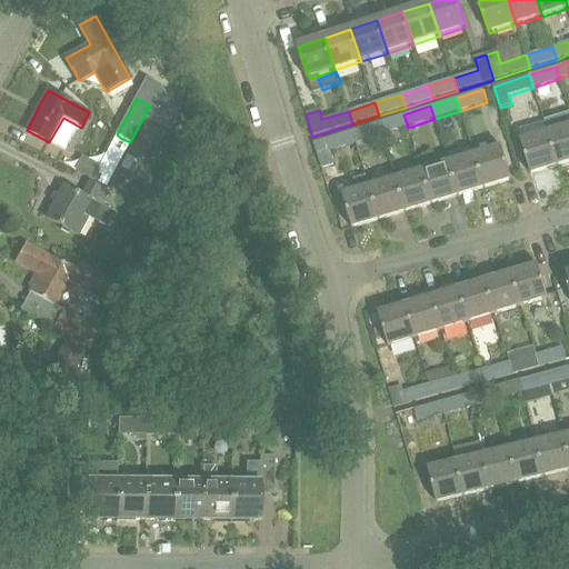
[(403,115),(378,122),(381,136),(408,128),(403,115)]
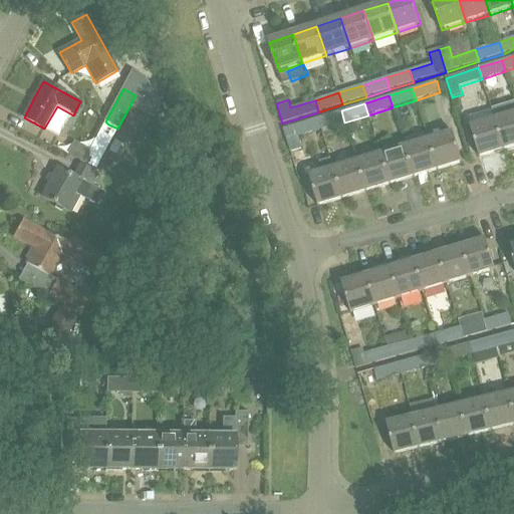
[(341,110),(317,118),(321,131),(344,122),(341,110)]
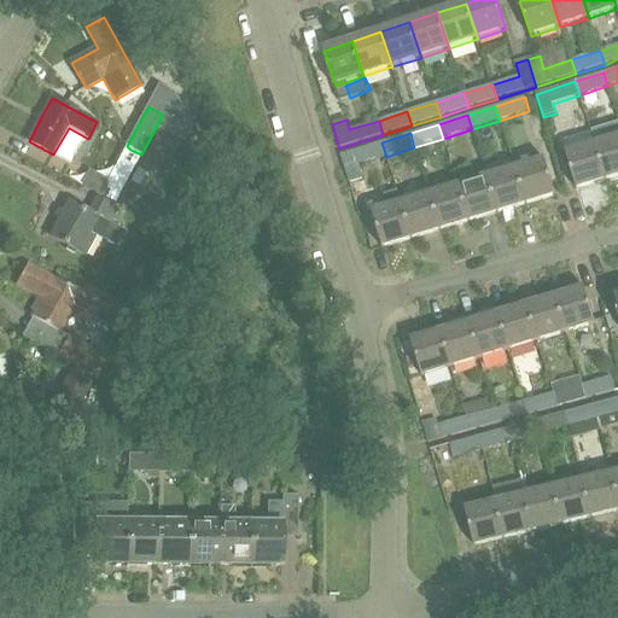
[(140,165),(163,178),(179,147),(156,135),(140,165)]
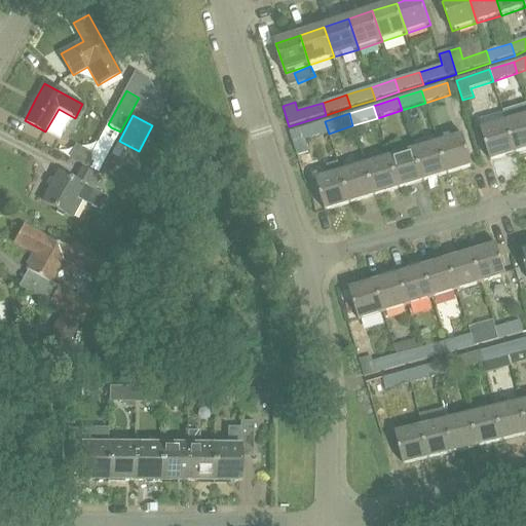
[(525,117),(505,123),(515,154),(525,151),(525,117)]
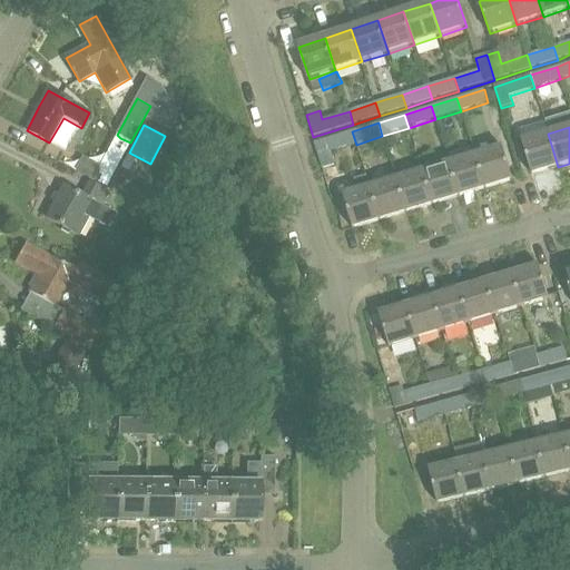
[(315,143),(324,170),(337,167),(333,153),(356,145),(352,131),(315,143)]
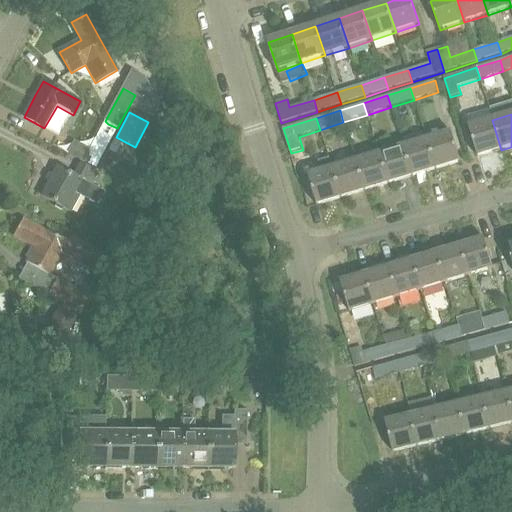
[(177,124),(173,131),(181,135),(182,134),(185,129),(180,119),(177,124)]
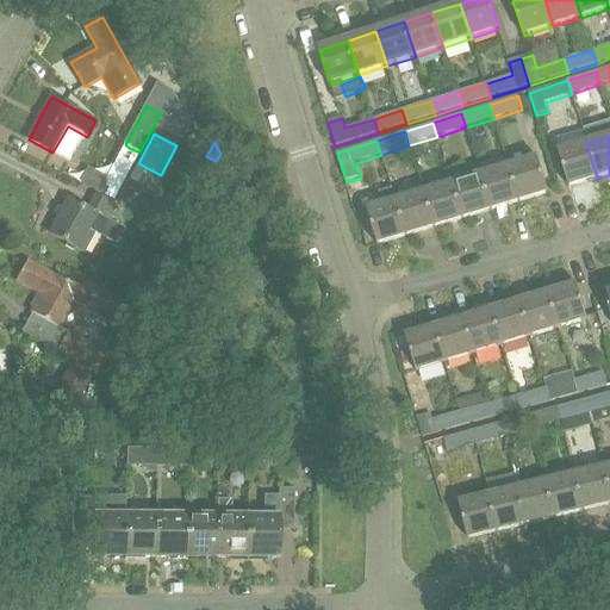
[(558,153),(568,188),(597,179),(586,143),(558,153)]
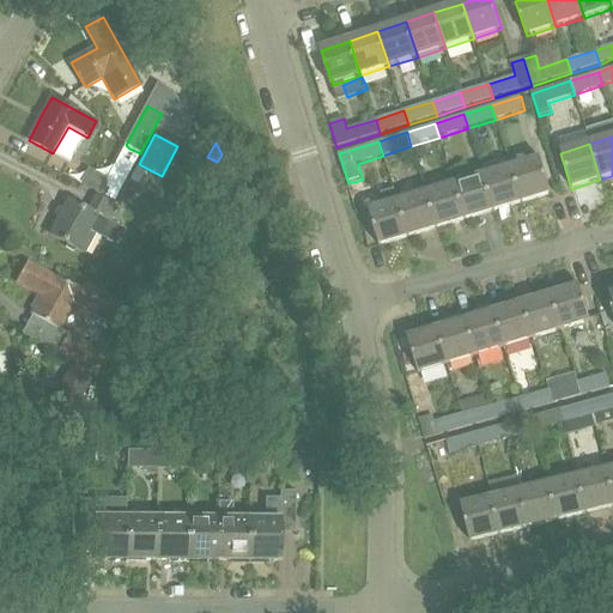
[(108,181),(120,187),(132,167),(133,167),(140,153),(129,149),(126,145),(119,159),(120,161),(114,170),(108,181)]
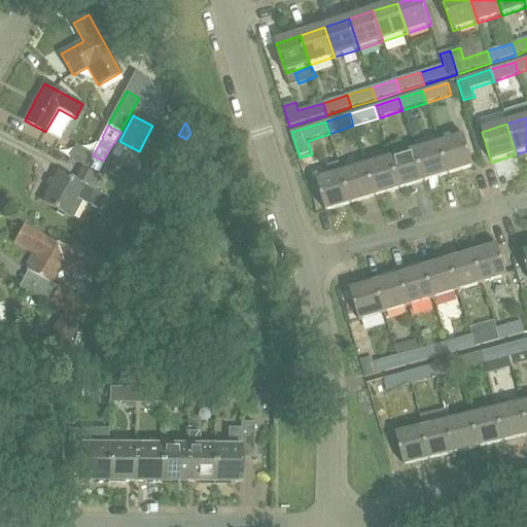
[(438,143),(449,175),(473,167),(463,136),(438,143)]
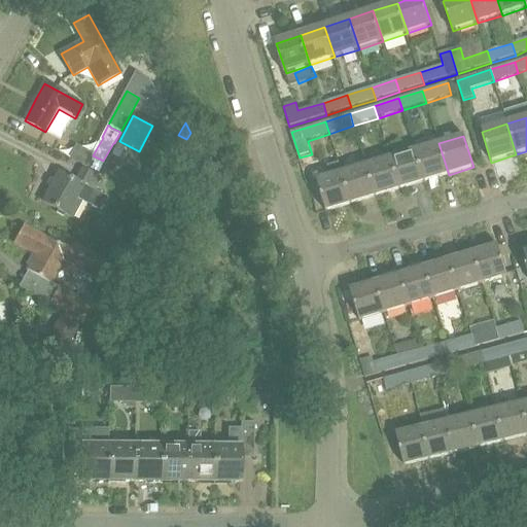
[(111,154),(118,159),(125,147),(117,143),(111,154)]
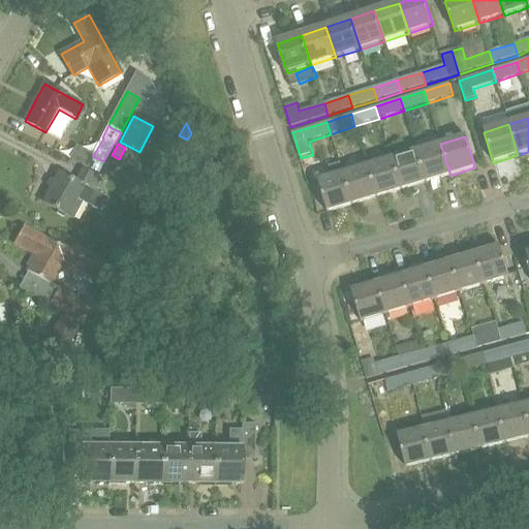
[(416,152),(426,183),(450,176),(440,144),(416,152)]
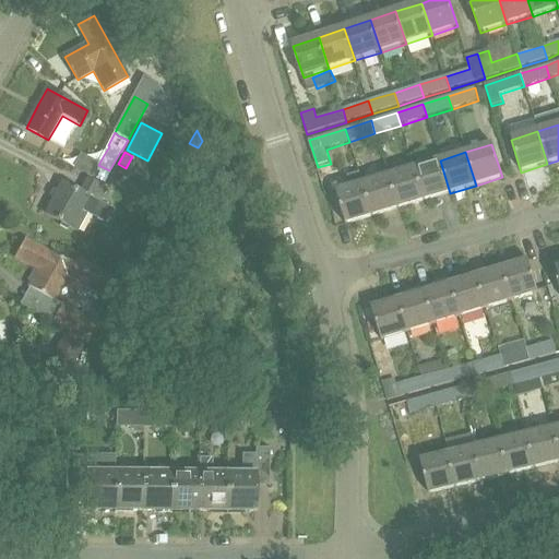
[(109,170),(98,165),(80,155),(73,168),(103,185),(109,170)]
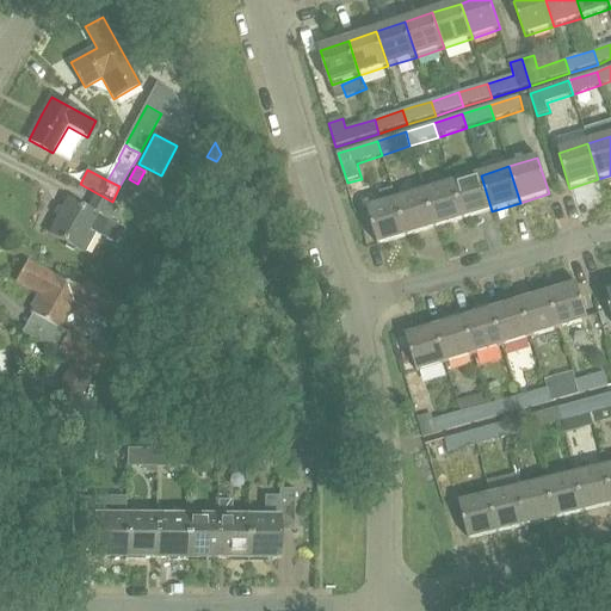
[(452,184),(463,220),(492,211),(481,176),(452,184)]
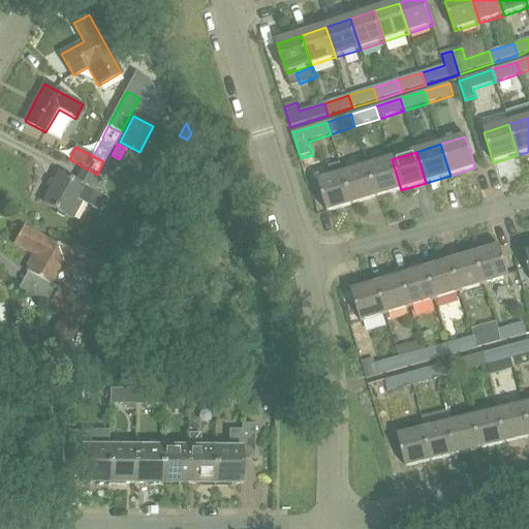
[(367,166),(376,197),(401,190),(392,159),(367,166)]
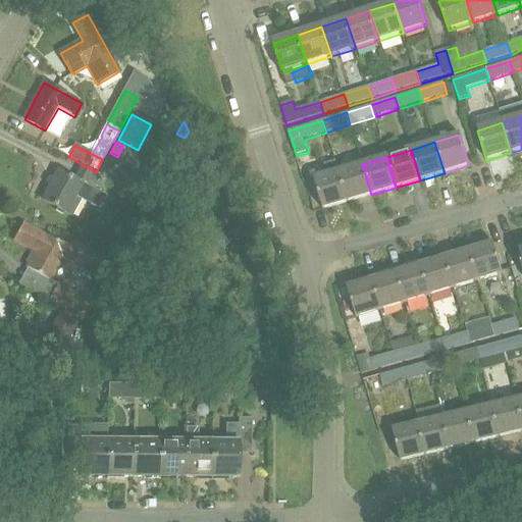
[(313,178),(322,210),(348,202),(337,171),(340,171),(336,161),(325,165),(327,174),(313,178)]
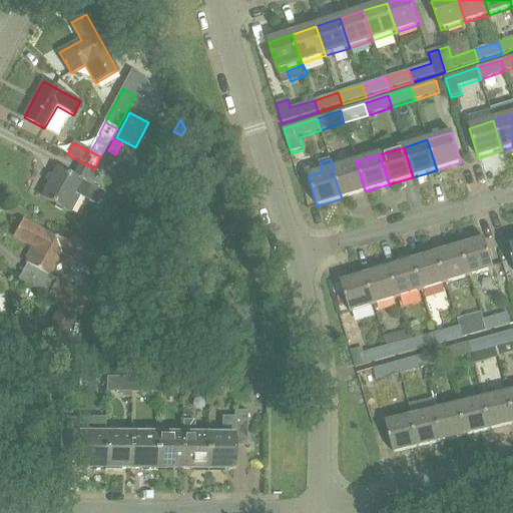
[(332,168),(342,198),(365,191),(356,161),(334,168),(332,168)]
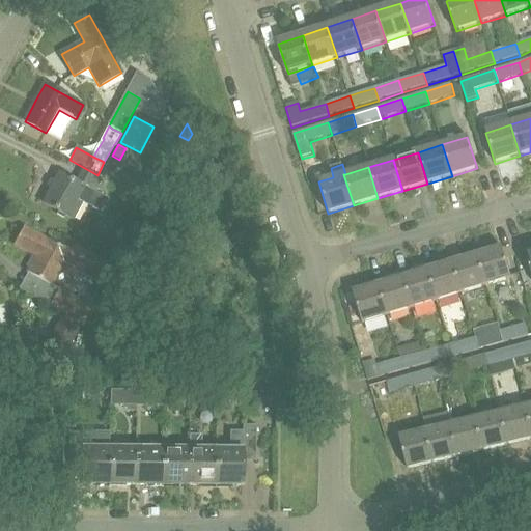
[(101,213),(108,199),(94,192),(101,180),(83,171),(77,183),(60,173),(44,203),(60,212),(59,215),(66,219),(67,216),(74,219),(82,202),(101,213)]
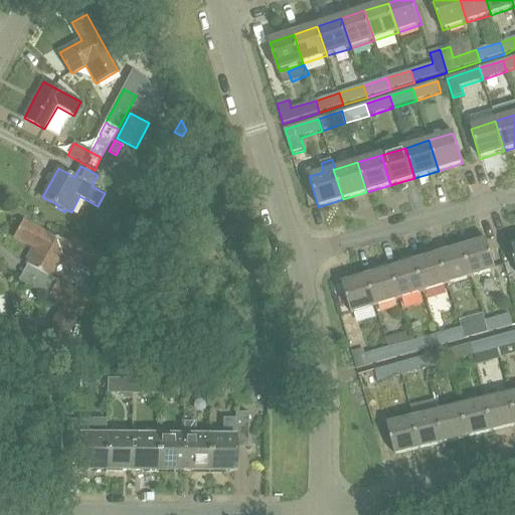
[(27,264),(51,278),(60,262),(72,269),(76,263),(96,273),(105,258),(70,239),(68,242),(45,229),(45,230),(24,219),(14,236),(35,247),(27,264)]
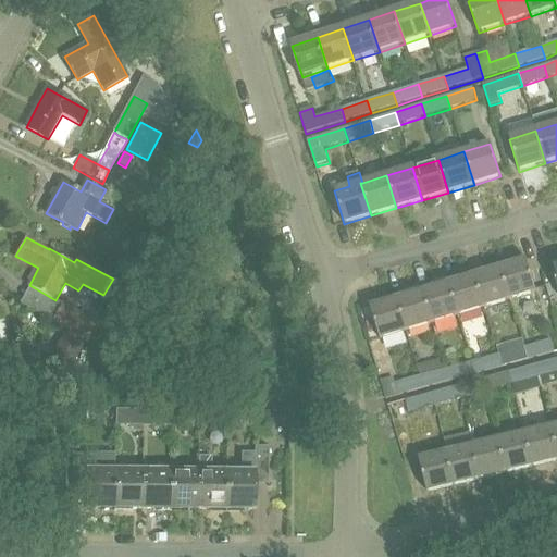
[(500,267),(510,300),(536,293),(525,259),(500,267)]
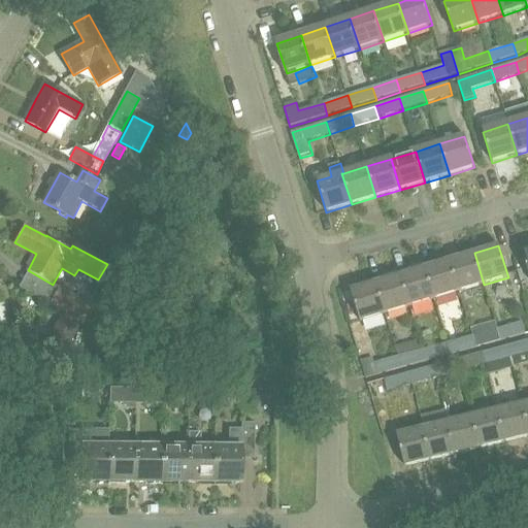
[(450,261),(459,292),(484,285),(474,253),(450,261)]
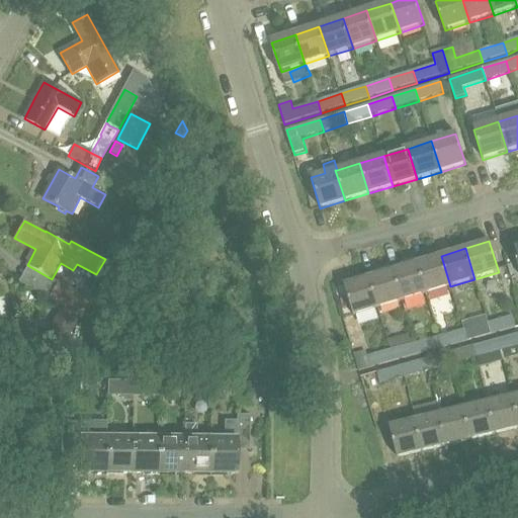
[(417,263),(427,294),(450,286),(441,256),(417,263)]
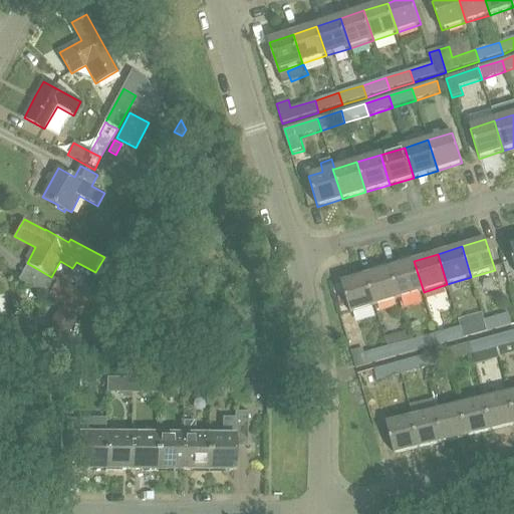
[(391,268),(400,299),(424,292),(414,261),(391,268)]
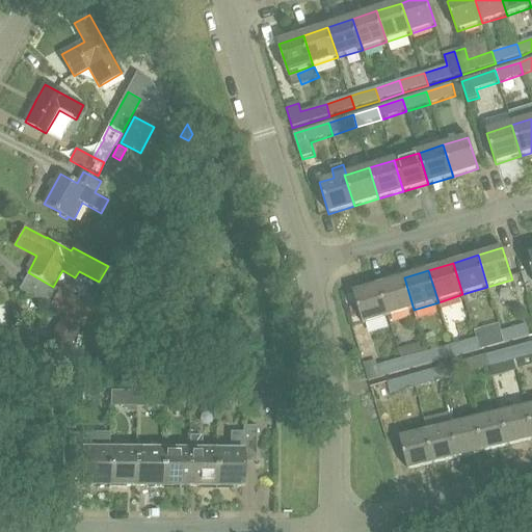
[(379,286),(389,317),(414,310),(404,277),(379,286)]
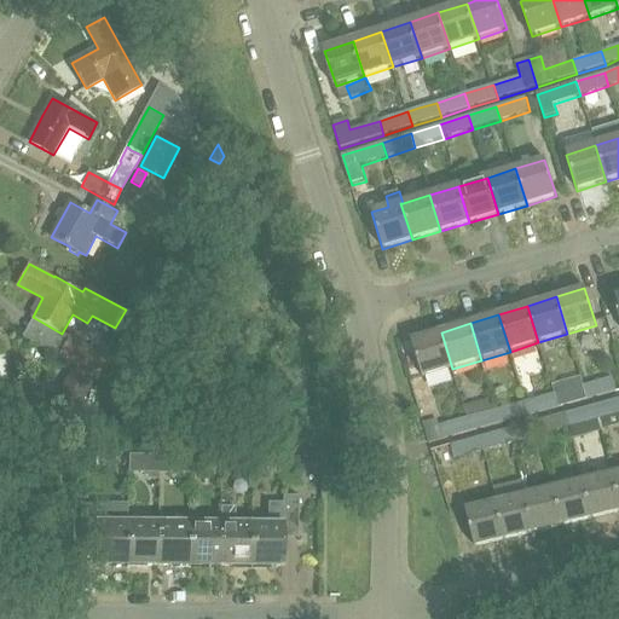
[(412,341),(424,377),(452,369),(441,333),(412,341)]
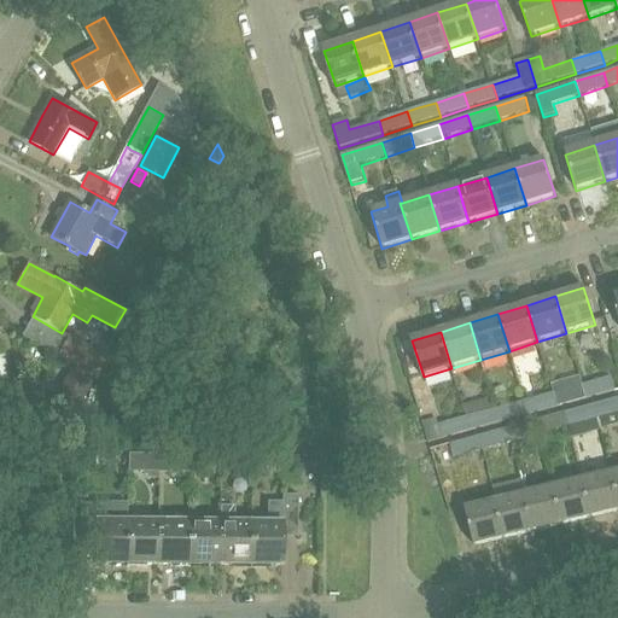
[(75,363),(98,377),(105,363),(82,350),(83,349),(62,337),(52,353),(74,365),(75,363)]
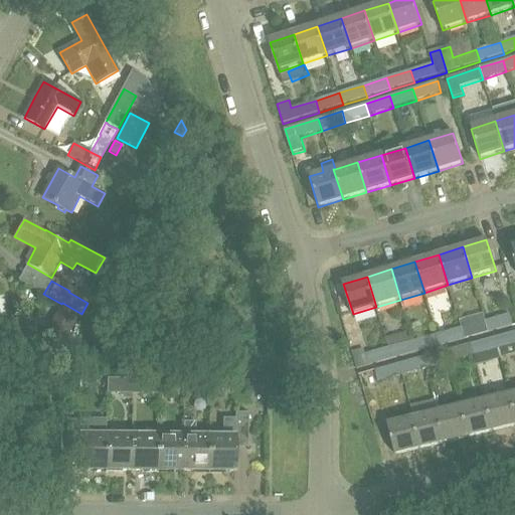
[(485,321),(489,333),(514,325),(514,303),(485,312),(487,320),(485,321)]
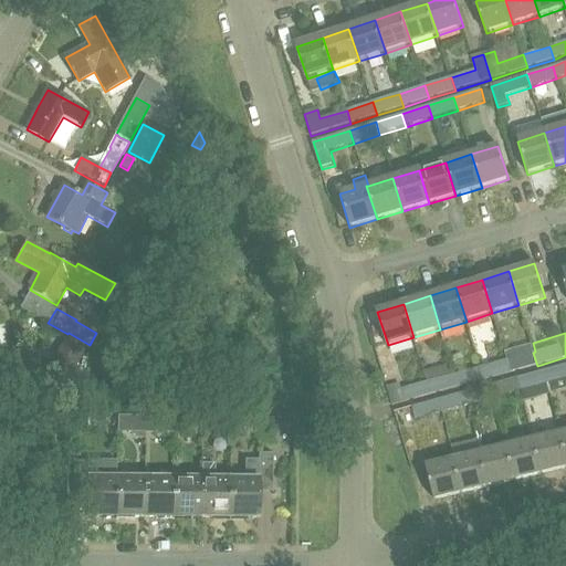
[(64,337),(45,374),(67,385),(86,348),(64,337)]
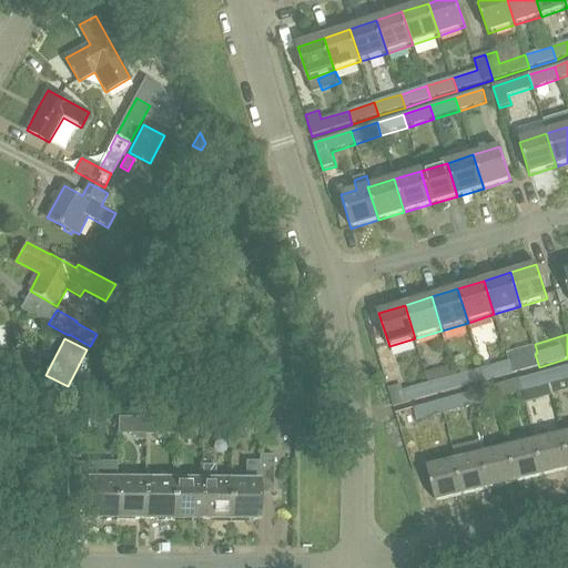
[(508,362),(513,375),(539,367),(535,354),(533,347),(507,354),(509,361),(508,362)]
